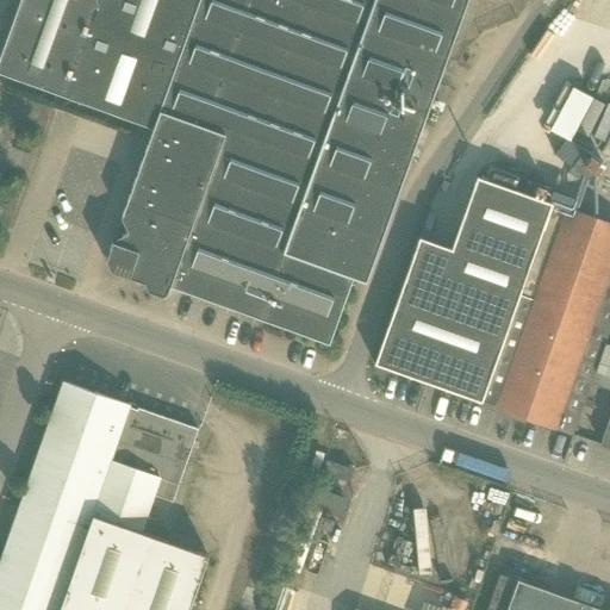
[(20,0),(2,50),(0,57),(0,74),(154,130),(122,218),(129,234),(113,241),(109,254),(118,274),(144,284),(148,292),(162,298),(167,296),(167,293),(168,293),(170,287),(181,292),(329,346),(353,279),(366,284),(468,0),(20,0)]
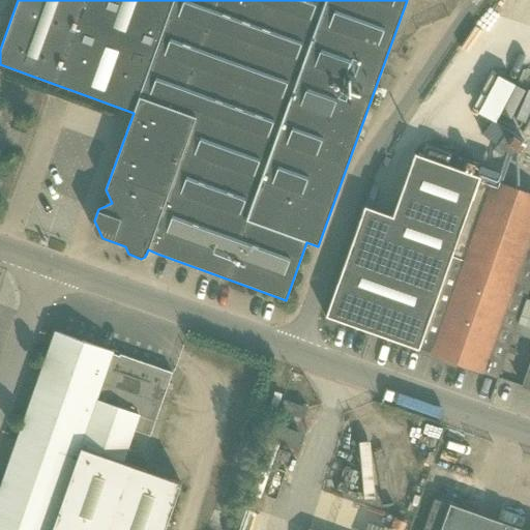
[(486,134),(516,146),(524,126),(513,122),(522,101),(529,105),(529,85),(500,74),(486,111),(494,114),(486,134)]
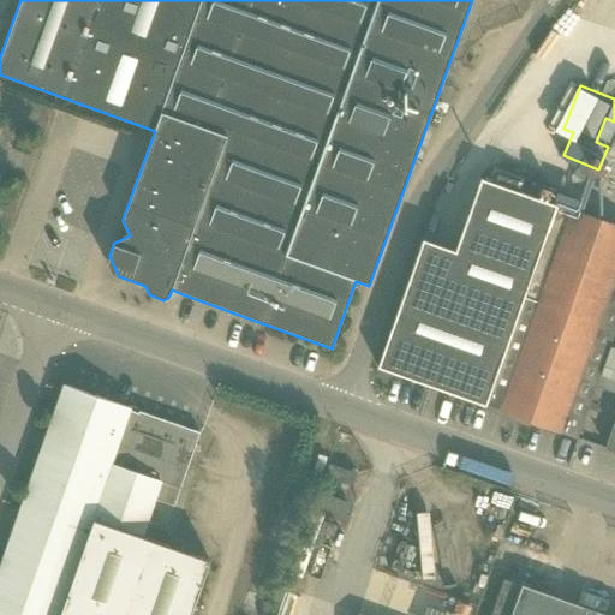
[(532,180),(527,195),(519,192),(523,178),(493,168),(488,181),(483,179),(458,252),(454,251),(440,292),(408,281),(377,368),(485,406),(500,411),(538,303),(524,298),(557,206),(554,204),(560,190),(532,180)]
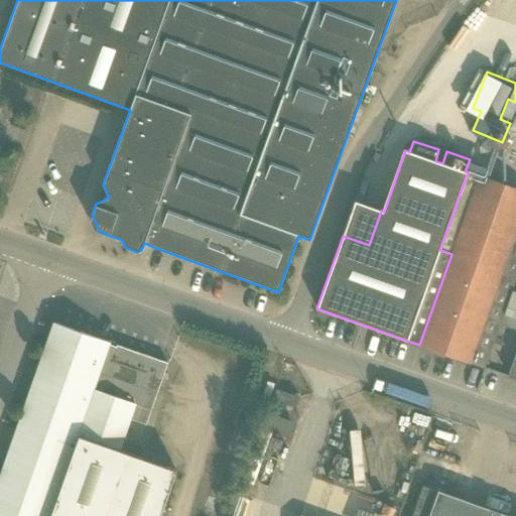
[(470,362),(485,367),(511,292),(515,278),(515,189),(479,176),(452,254),(419,345),(433,350),(432,353),(434,355),(440,357),(442,356),(443,353),(470,362)]
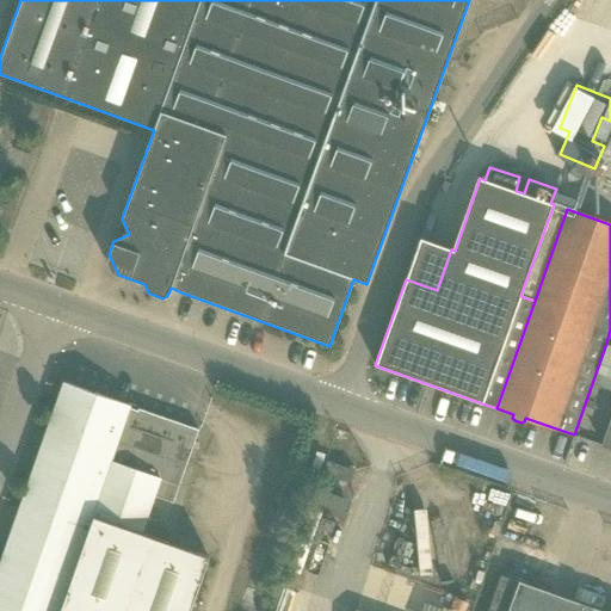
[(610,347),(605,346),(596,374),(610,378),(610,347)]
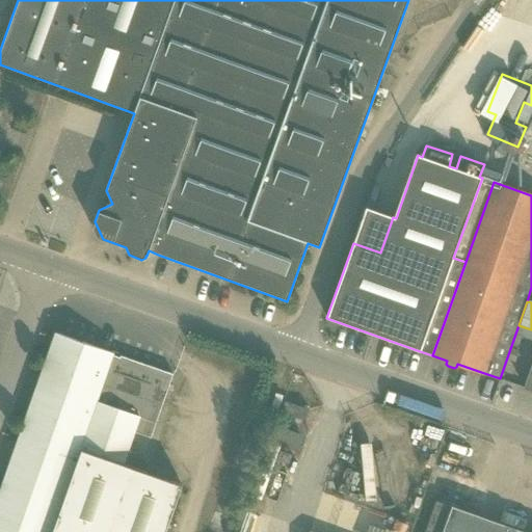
[(55,334),(0,489),(0,531),(164,531),(182,484),(125,464),(135,432),(151,437),(173,374),(55,334)]
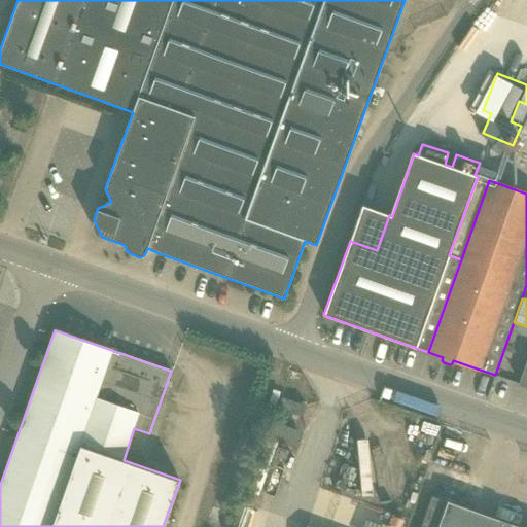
[(510,358),(514,347),(506,344),(502,356),(510,358)]
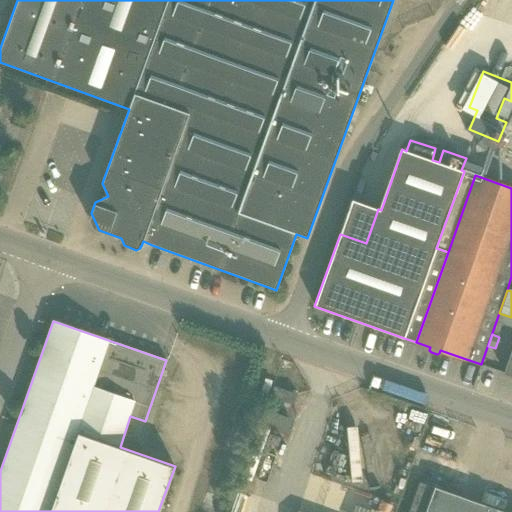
[(265,369),(275,373),(279,364),(269,360),(265,369)]
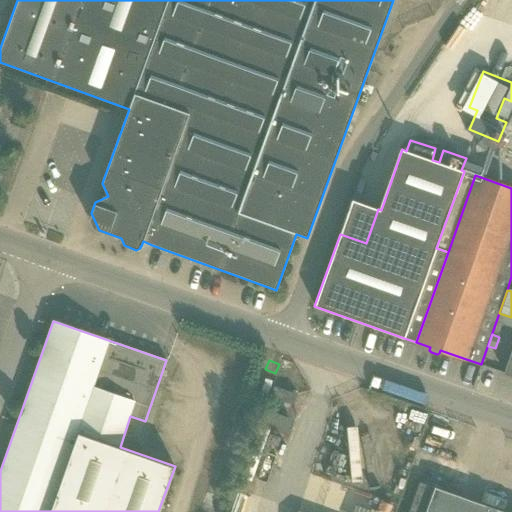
[(506,511),(419,482),(408,511),(506,511)]
